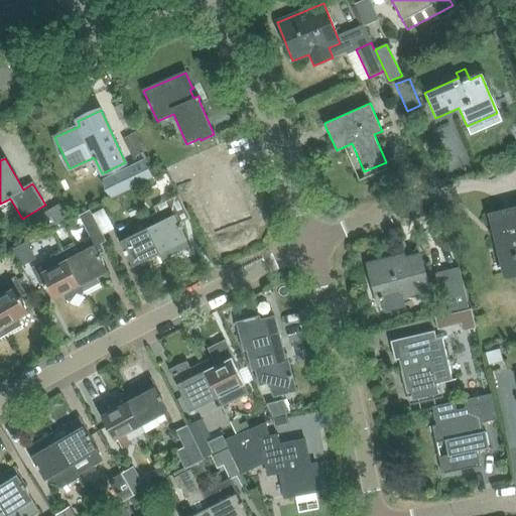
[(103,178),(112,198),(152,178),(143,159),(103,178)]
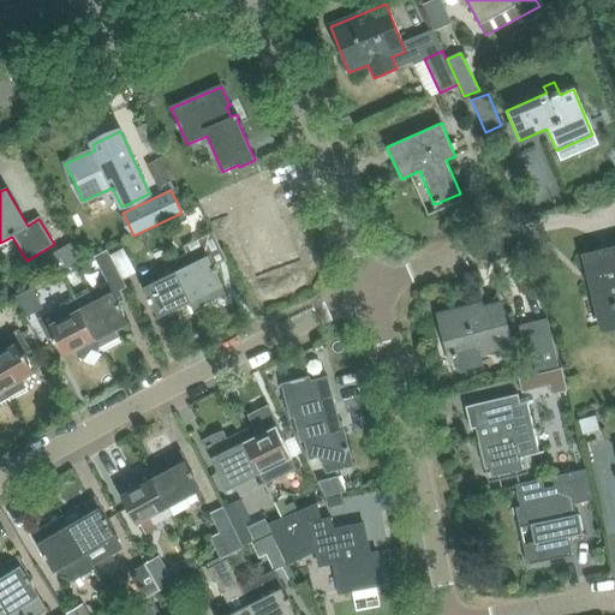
[(70,244),(31,266),(41,282),(79,261),(70,244)]
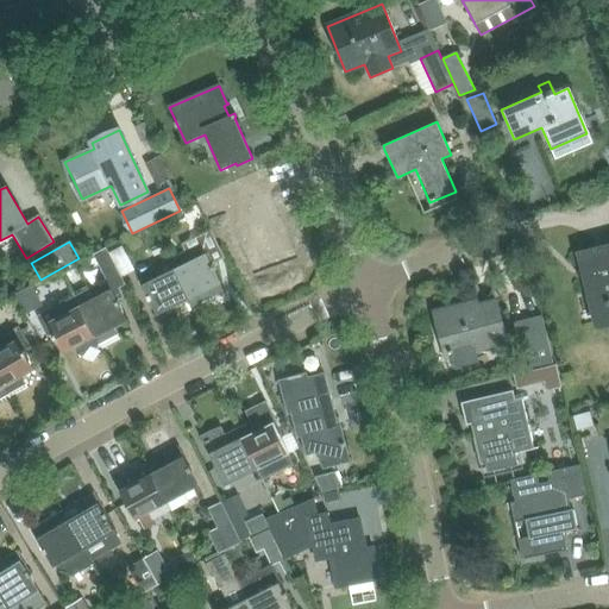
[(608,242),(575,251),(595,330),(608,325),(608,242)]
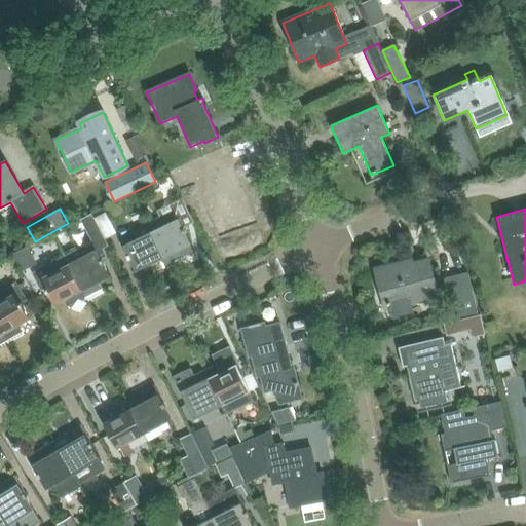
[(174,211),(147,224),(166,264),(181,257),(178,250),(190,243),(174,211)]
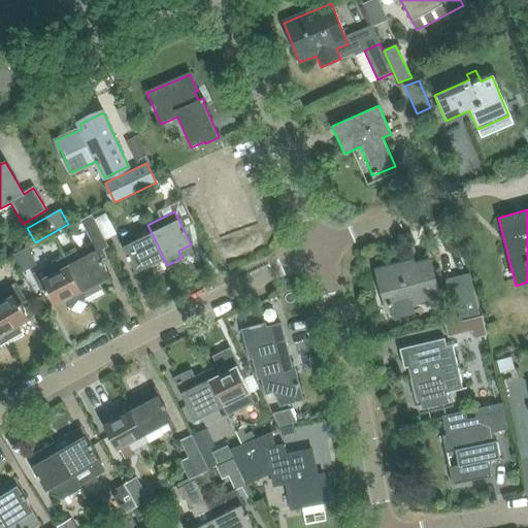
[(74,248),(63,254),(89,301),(103,294),(98,284),(108,277),(102,265),(104,264),(98,252),(108,245),(92,213),(80,219),(92,242),(75,251),(74,248)]
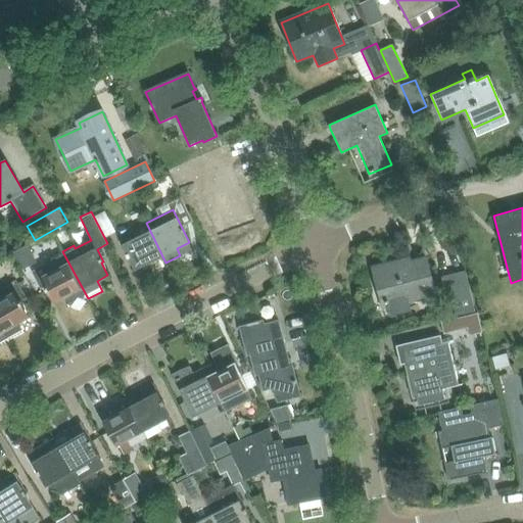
[(165,263),(146,223),(119,236),(135,269),(161,256),(165,263)]
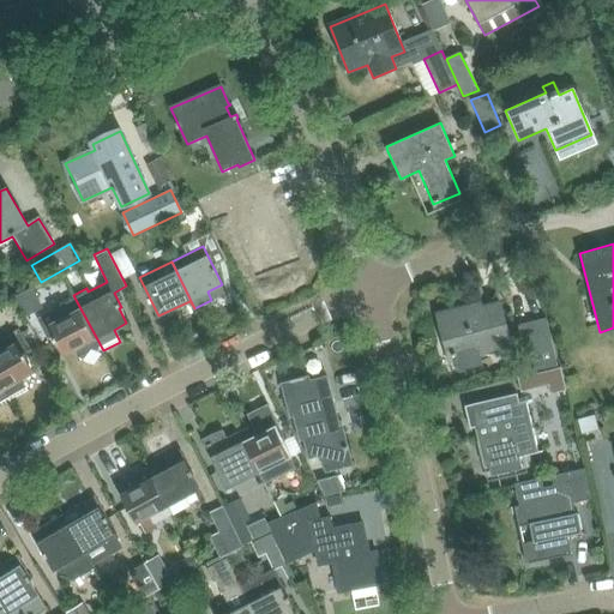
[(43,308),(31,289),(16,299),(28,318),(43,308)]
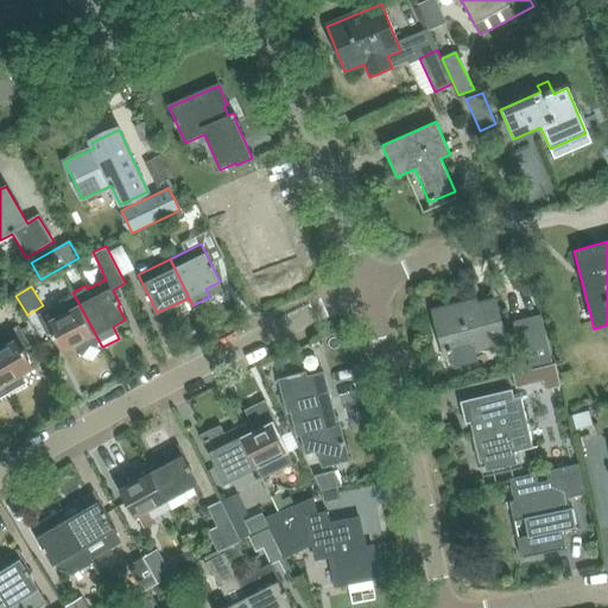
[(102,347),(73,292),(59,298),(61,302),(36,315),(43,327),(48,324),(55,339),(57,337),(64,352),(75,347),(81,359),(102,347)]
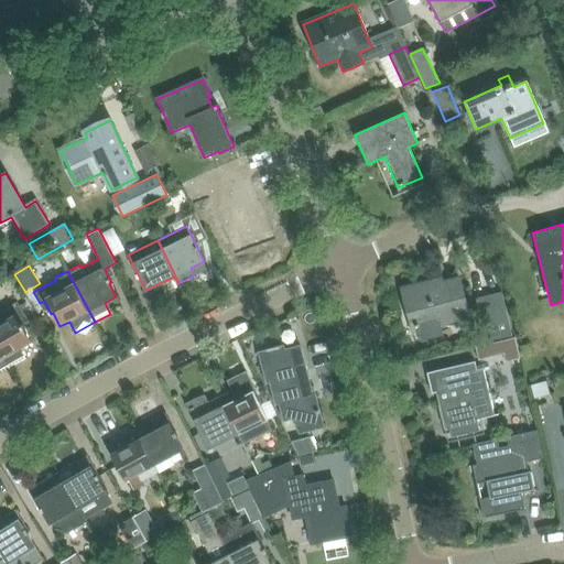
[(412,327),(415,326),(419,339),(443,333),(438,320),(468,312),(459,279),(429,286),(429,282),(402,289),(412,327)]
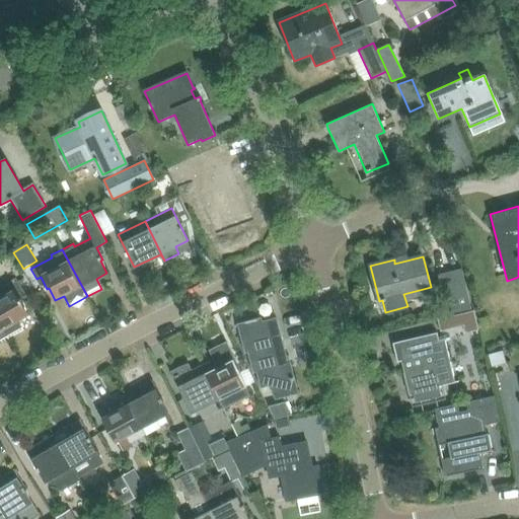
[(437,275),(446,307),(448,314),(471,308),(461,269),(437,275)]
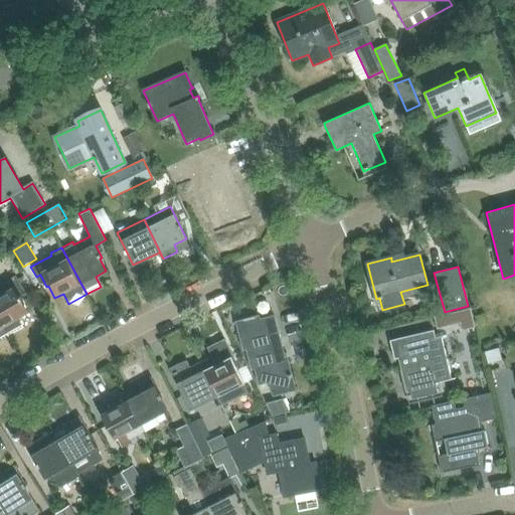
[(0,319),(4,326),(3,327),(8,335),(22,326),(18,319),(28,313),(18,296),(25,292),(16,277),(0,286),(0,319)]
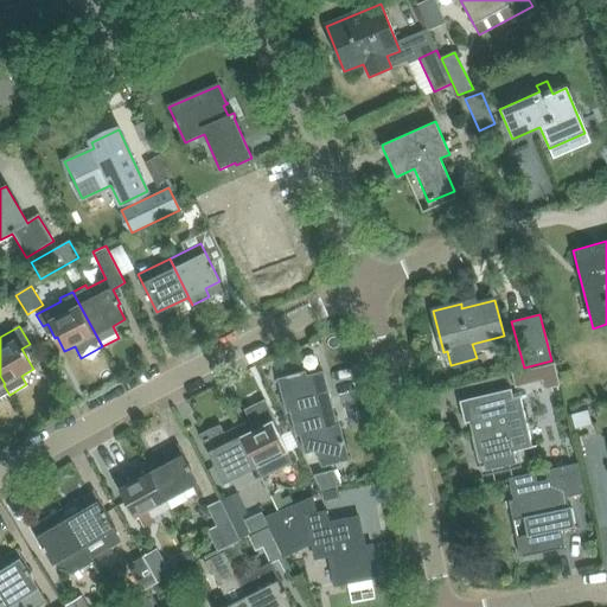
[(511,375),(515,388),(557,377),(554,363),(511,375)]
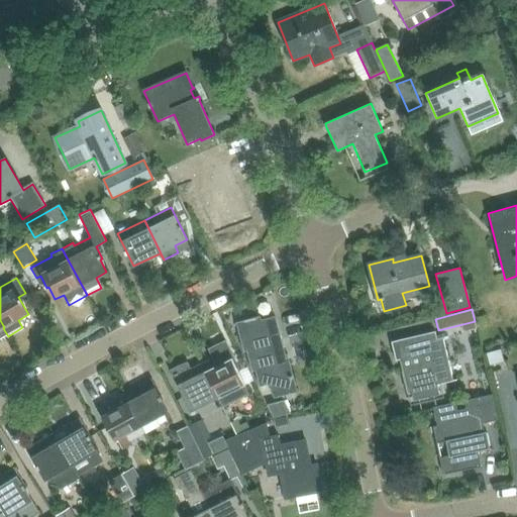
[(268,384),(274,398),(297,392),(288,354),(286,354),(276,316),(261,319),(261,316),(236,323),(243,351),(246,351),(252,372),(255,371),(260,387),(268,384)]
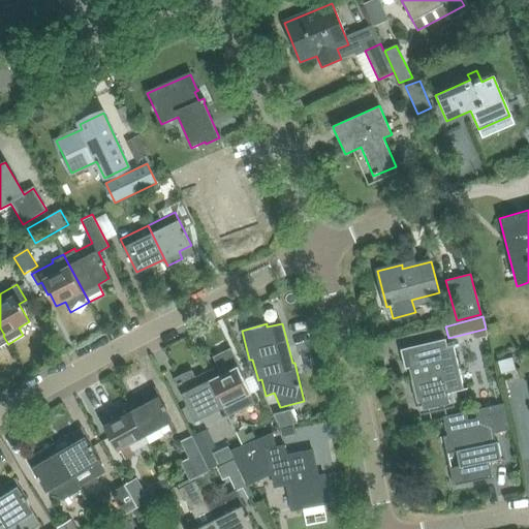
[(0,350),(9,346),(8,344),(3,336),(4,335),(0,328),(0,350)]
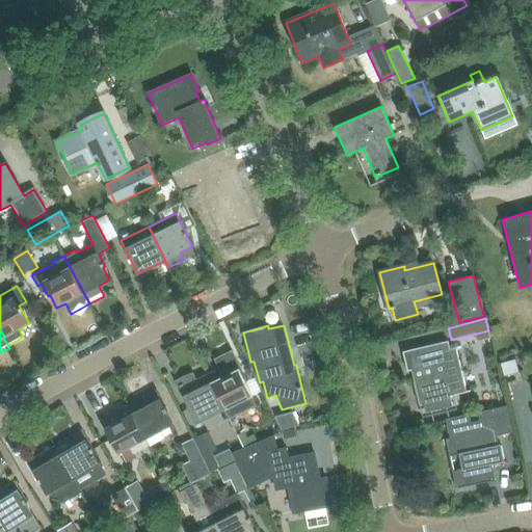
[(419,403),(424,402),(426,410),(452,404),(450,396),(470,392),(457,344),(449,346),(448,341),(406,350),(419,403)]
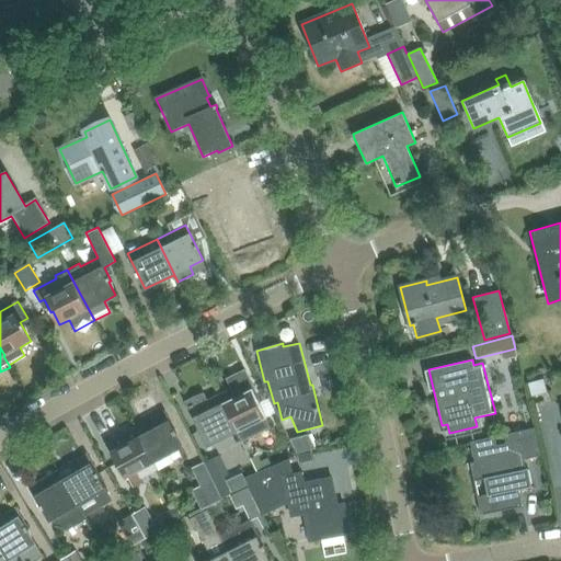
[(231,389),(218,396),(237,433),(241,442),(272,427),(244,370),(226,379),(231,389)]
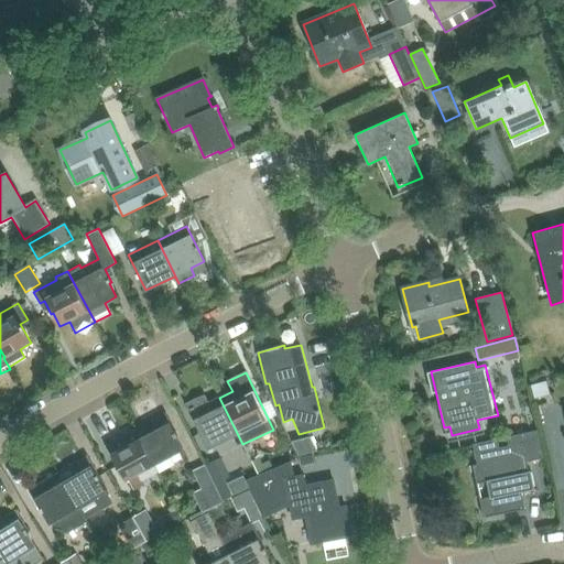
[(545,381),(531,386),(534,399),(550,394),(545,381)]
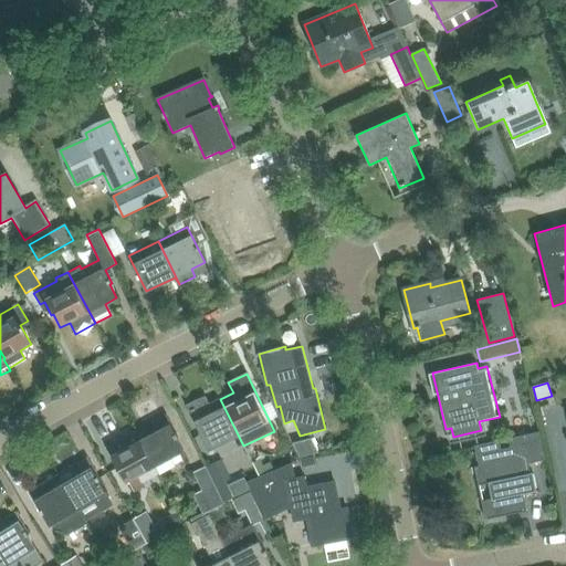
[(239,437),(220,399),(210,404),(206,396),(186,406),(209,452),(239,437)]
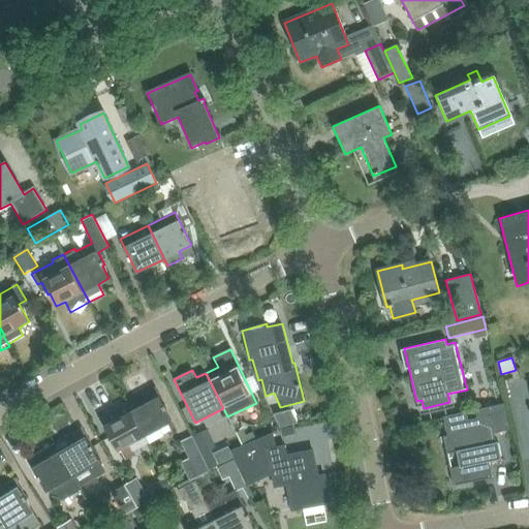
[(155,387),(127,403),(146,437),(174,422),(155,387)]
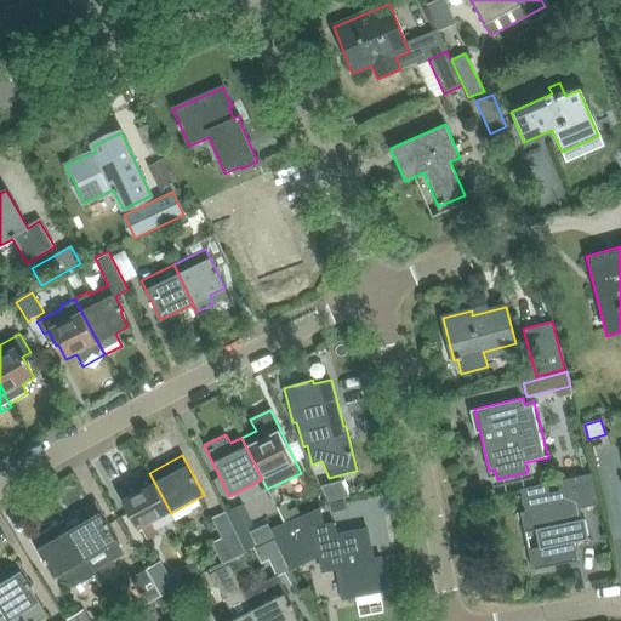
[(171,513),(149,473),(117,491),(137,530),(142,528),(147,537),(158,531),(153,522),(171,513)]
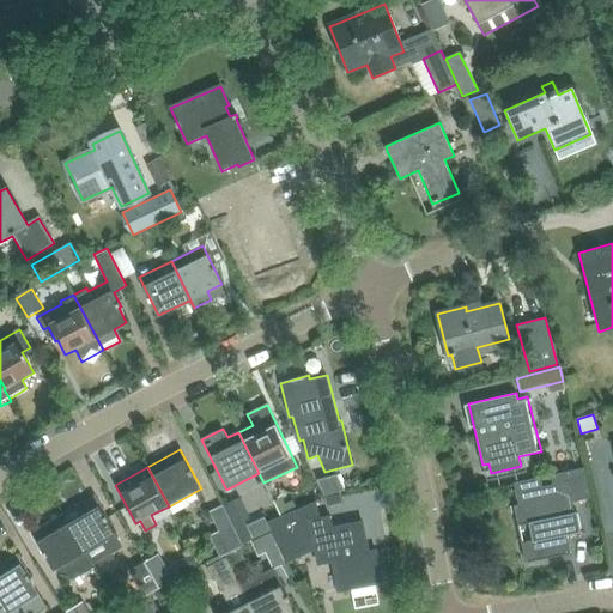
[(586,467),(558,473),(551,474),(553,484),(542,486),(541,477),(514,483),(519,505),(514,507),(517,526),(528,523),(532,541),(521,544),(526,563),(570,553),(570,552),(568,552),(565,540),(569,540),(568,535),(581,532),(577,511),(575,513),(572,502),(592,498),(586,467)]
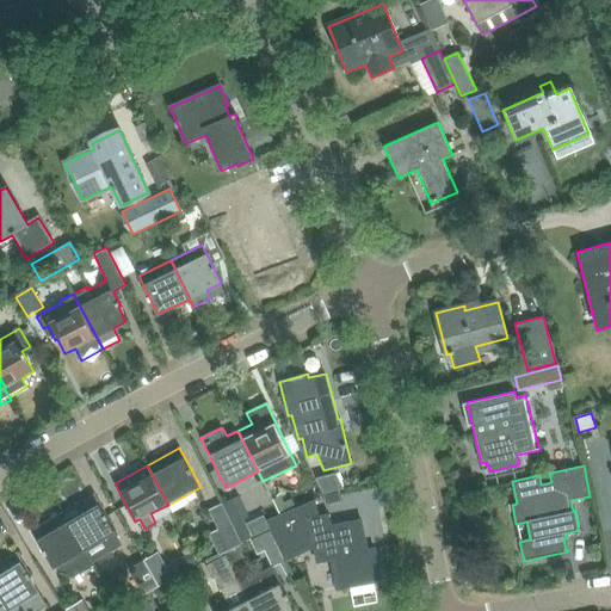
[(335,473),(315,477),(323,494),(344,488),(335,473)]
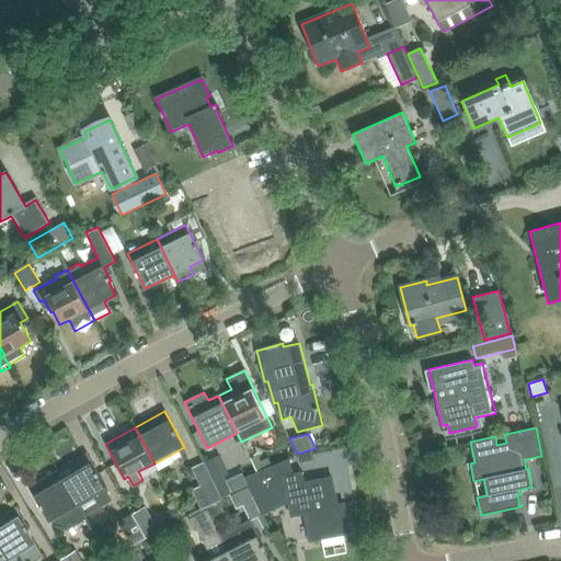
[(297,455),(299,462),(313,460),(311,451),(297,455)]
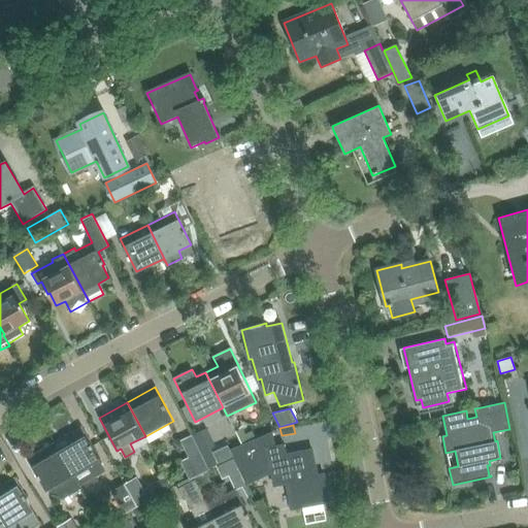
[(81,427),(54,443),(73,476),(101,460),(81,427)]
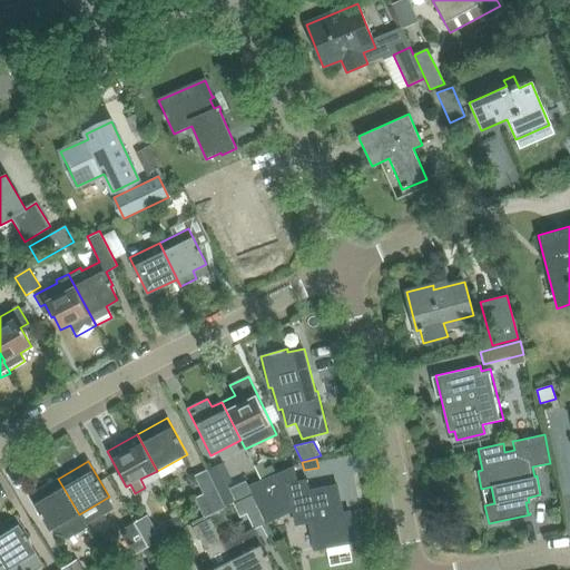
[(261,462),(254,465),(261,479),(267,475),(261,462)]
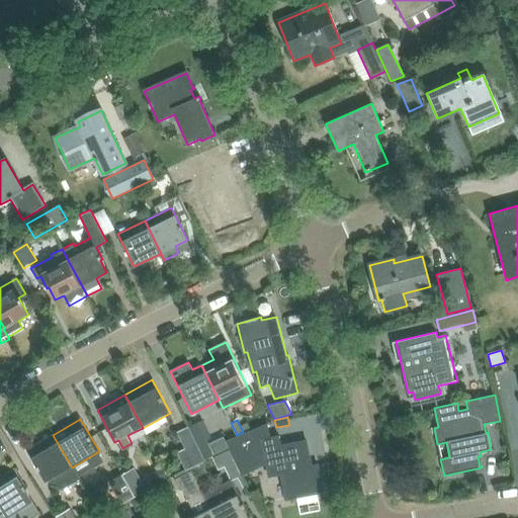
[(268,477),(284,473),(289,498),(285,498),(285,500),(317,494),(316,493),(322,492),(317,465),(315,466),(308,467),(304,448),(306,448),(305,443),(306,442),(306,441),(281,446),(280,446),(278,439),(279,438),(279,437),(269,439),(266,425),(251,431),(256,443),(260,463),(265,461),(268,477)]
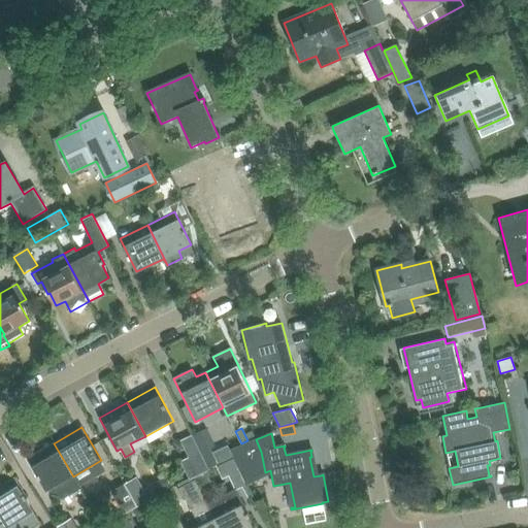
[(180,461),(189,480),(194,477),(208,470),(201,456),(192,436),(179,441),(188,458),(180,461)]
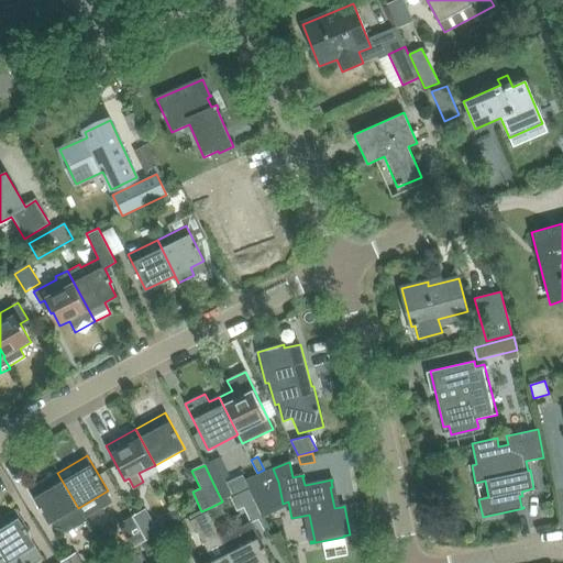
[(264,519),(262,514),(283,504),(278,482),(273,468),(245,481),(249,486),(263,519),(264,519)]
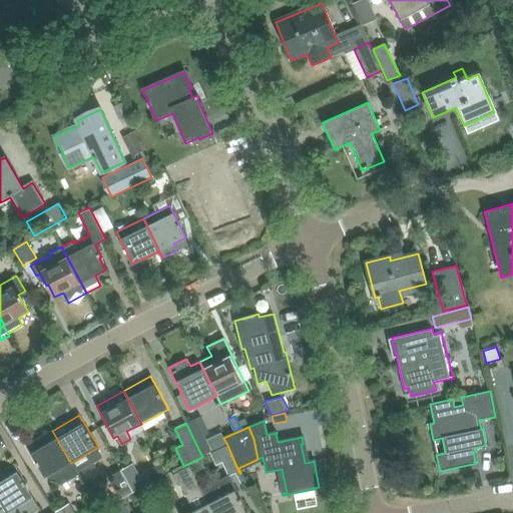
[(78,476),(71,463),(52,431),(25,447),(44,478),(48,476),(51,482),(60,485),(78,476)]
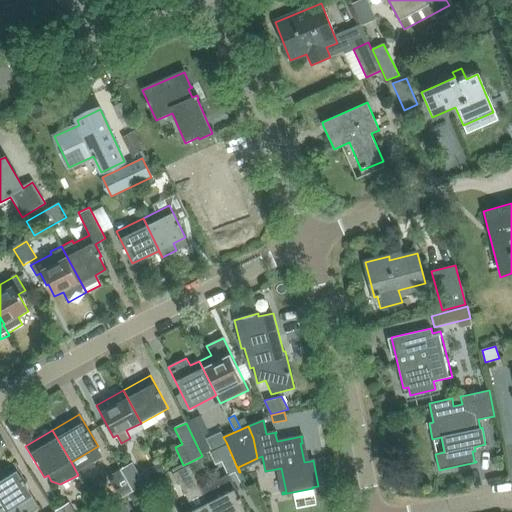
[(221,432),(206,439),(211,450),(226,442),(223,437),(221,432)]
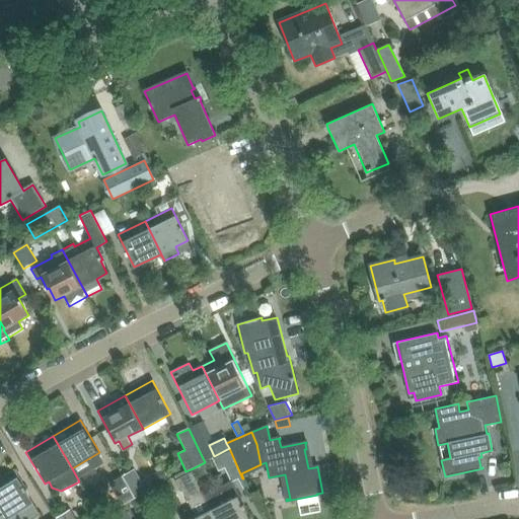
[(206,443),(198,448),(205,462),(214,457),(206,443)]
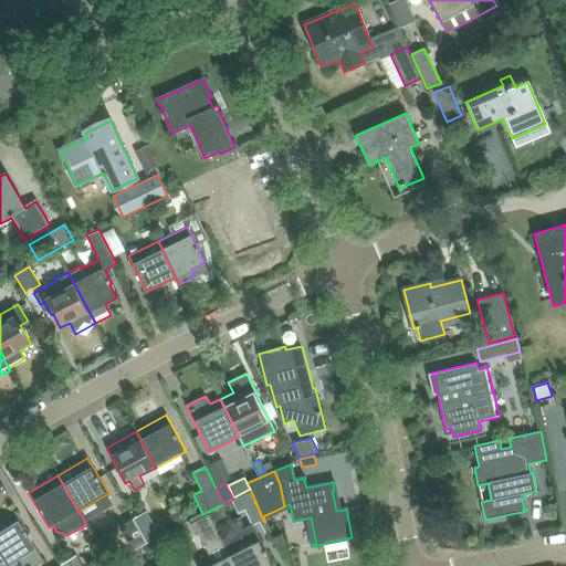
[(249,492),(231,501),(238,514),(243,511),(255,505),(249,492)]
